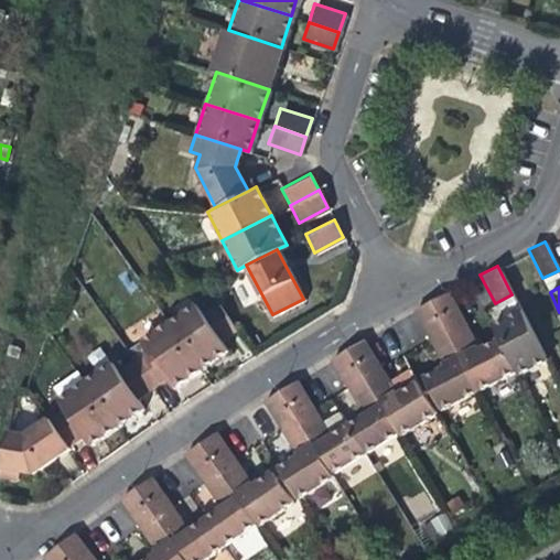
[(449,291),(431,300),(477,389),(515,370),(497,335),(486,341),(477,346),(449,291)]
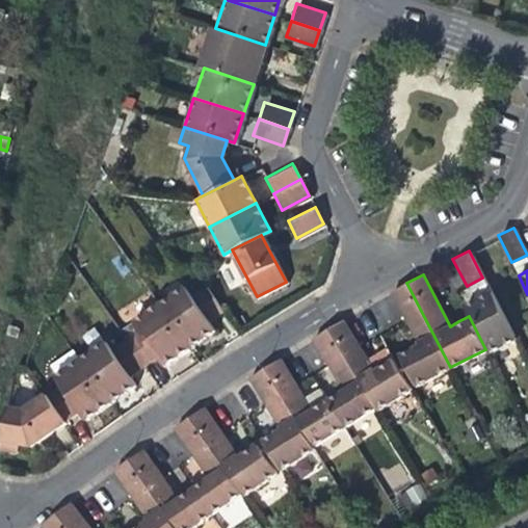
[(415,386),(450,367),(406,283),(390,291),(417,344),(408,348),(398,353),(415,386)]
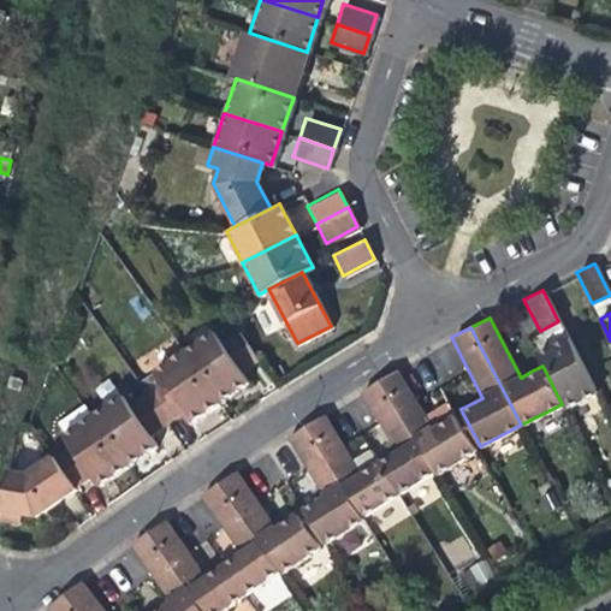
[(212,331),(183,351),(218,402),(236,390),(247,381),(241,373),(257,361),(236,330),(219,342),(212,331)]
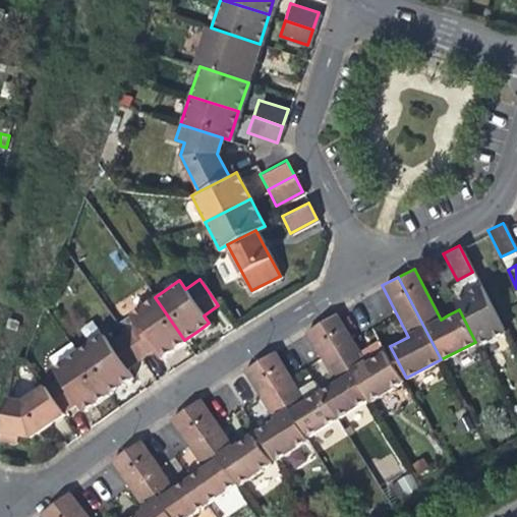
[(453,298),(459,309),(475,342),(477,345),(504,332),(479,285),(464,292),(453,298)]
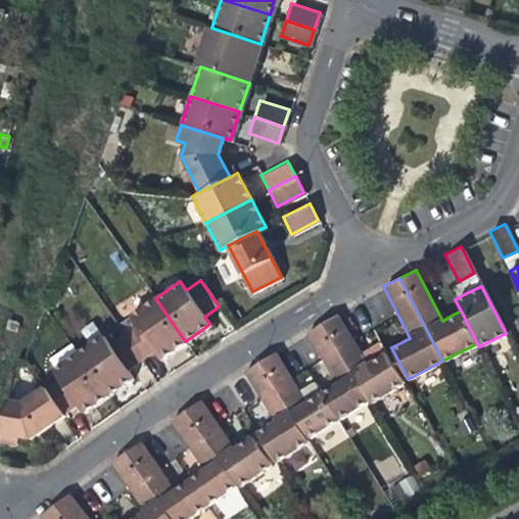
[(173,349),(185,341),(155,298),(132,315),(137,323),(123,333),(142,360),(155,350),(161,358),(173,349)]
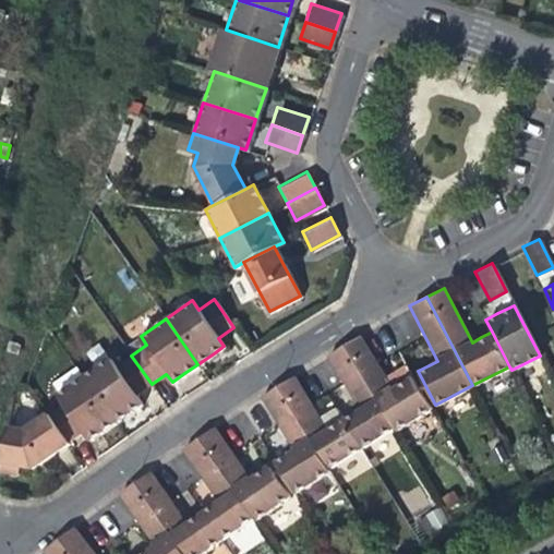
[(359,334),(342,345),(395,428),(430,406),(410,374),(401,380),(392,386),(359,334)]
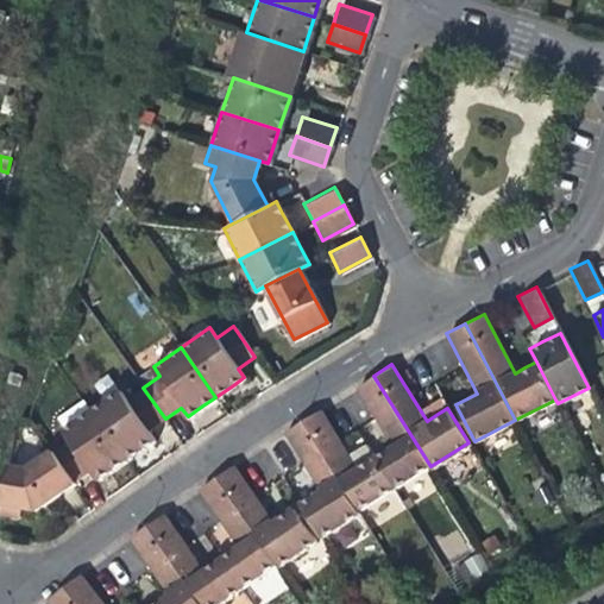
[(390,444),(372,455),(394,489),(431,466),(373,376),(354,387),(375,417),(390,444)]
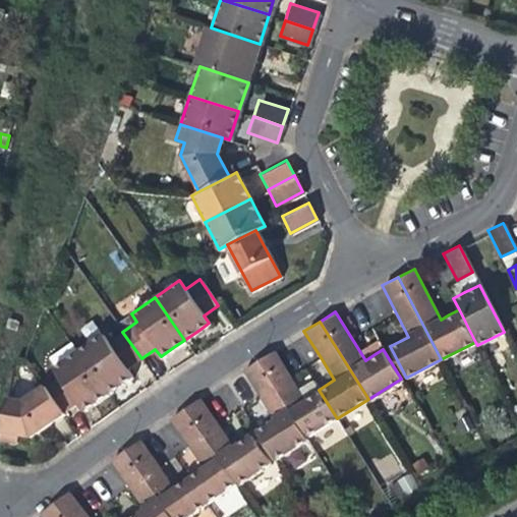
[(127,368),(141,358),(122,332),(109,342),(103,333),(77,350),(107,393),(123,382),(132,376),(127,368)]
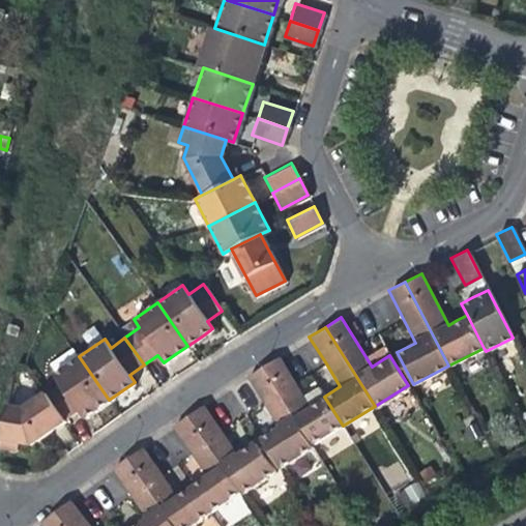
[(98,408),(109,400),(79,356),(71,346),(54,358),(53,355),(49,358),(48,362),(51,367),(52,367),(56,372),(54,374),(59,382),(46,391),(64,419),(79,410),(84,417),(98,408)]
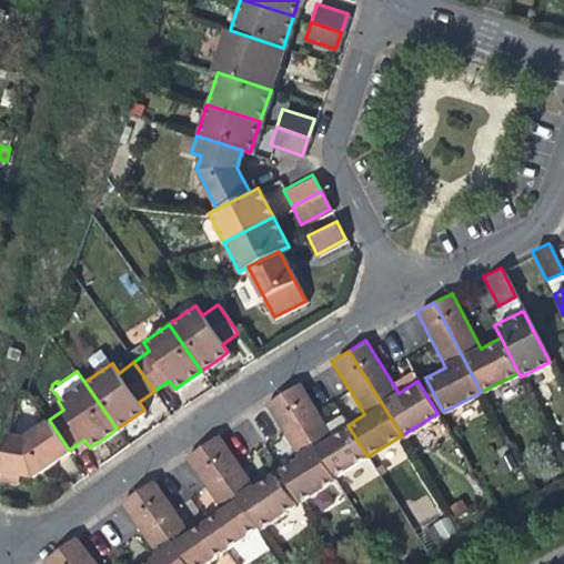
[(299,382),(282,392),(334,477),(368,456),(348,425),(331,435),(315,409),(299,382)]
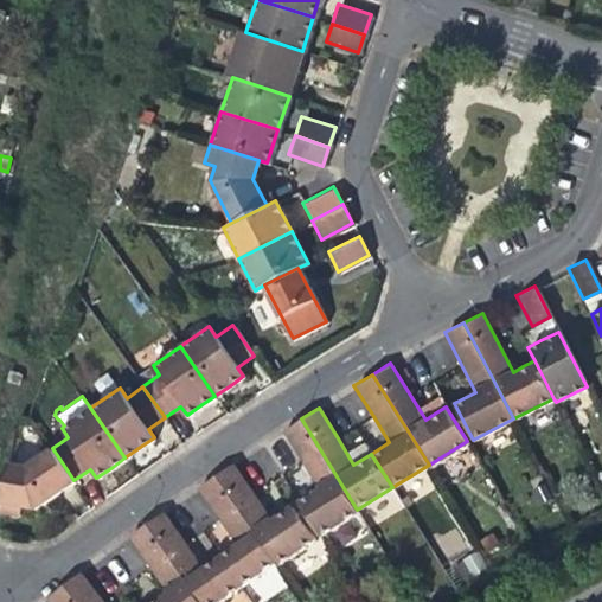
[(319,533),(357,510),(301,418),(282,430),(301,461),(318,487),(298,499),(319,533)]
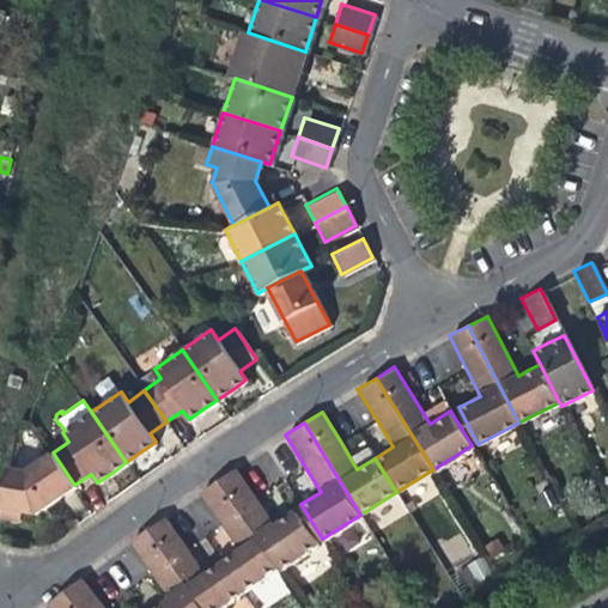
[(58,497),(74,485),(53,453),(28,470),(7,467),(5,476),(0,504),(0,517),(17,521),(19,510),(37,511),(58,497)]
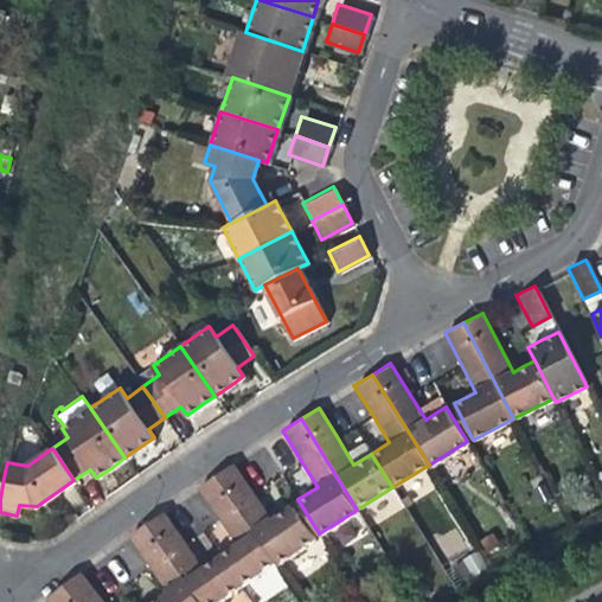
[(234,463),(215,475),(275,563),(313,537),(290,505),(270,518),(253,492),(234,463)]
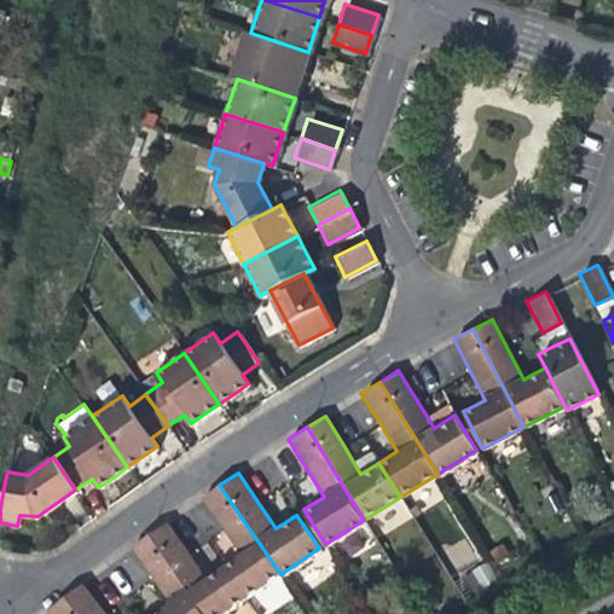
[(241,554),(224,566),(245,598),(281,574),(219,485),(202,497),(221,525),(241,554)]
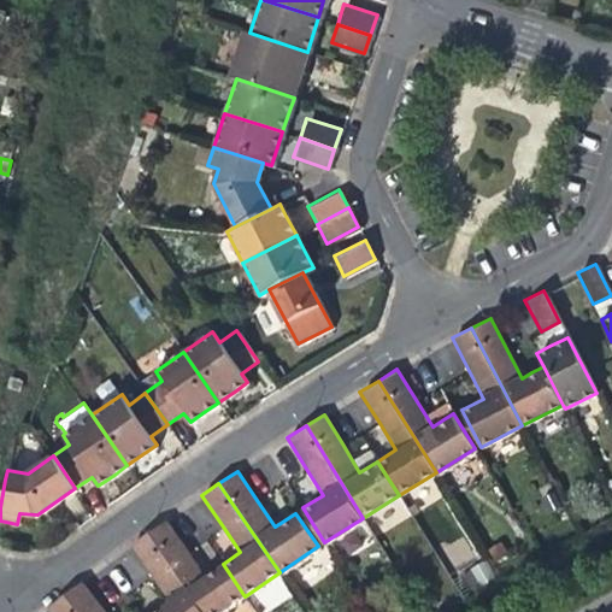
[(166,519),(148,533),(204,611),(222,611),(245,596),(223,564),(205,576),(186,548),(166,519)]
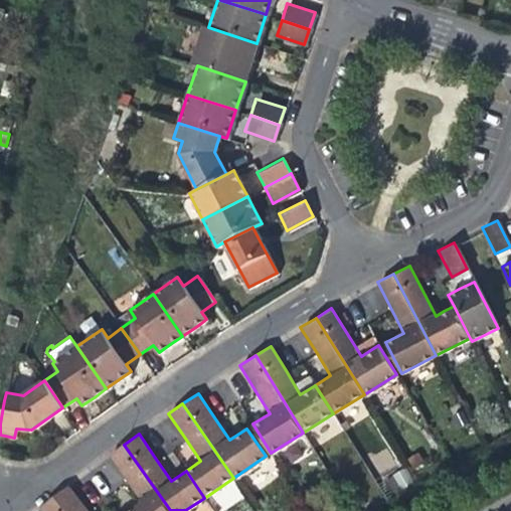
[(170,510),(124,445),(109,455),(126,479),(141,501),(127,510),(170,510)]
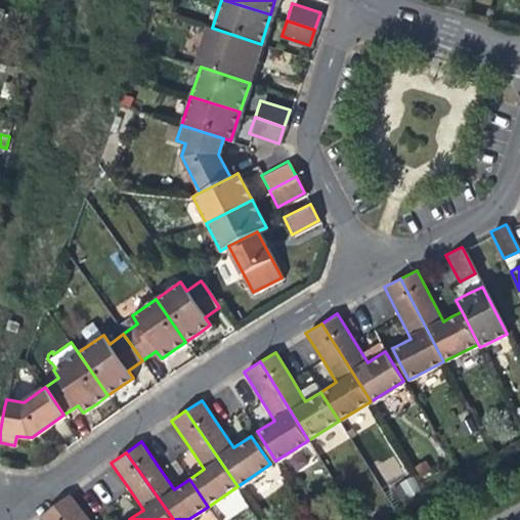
[(69,493),(53,505),(66,519),(89,519),(86,516),(69,493)]
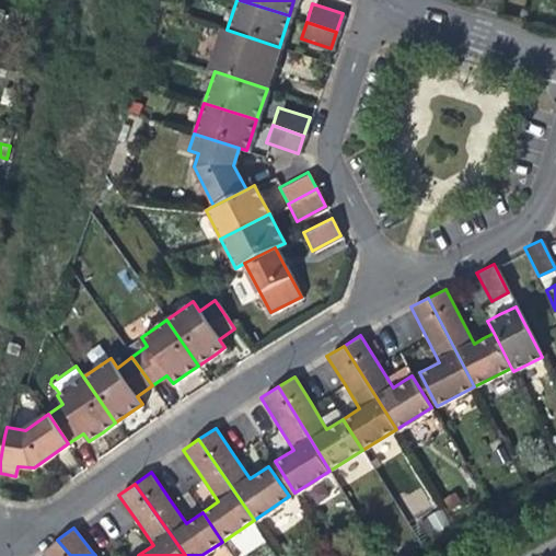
[(70,555),(57,540),(42,552),(44,555),(70,555)]
